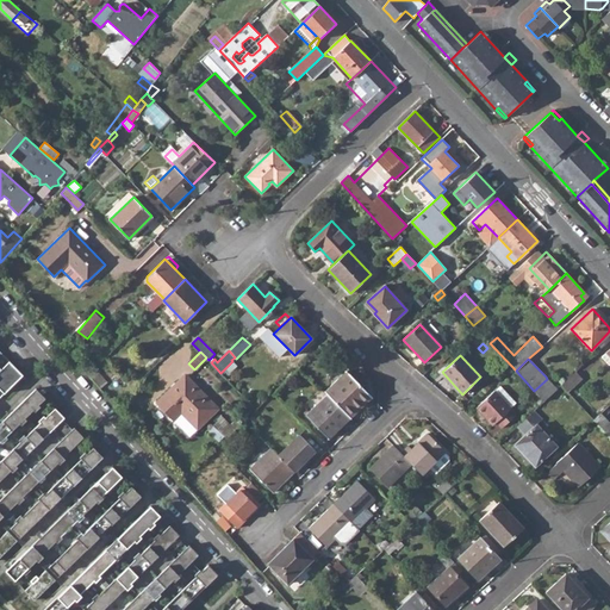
[(0,397),(23,375),(10,361),(1,368),(0,367),(0,397)]
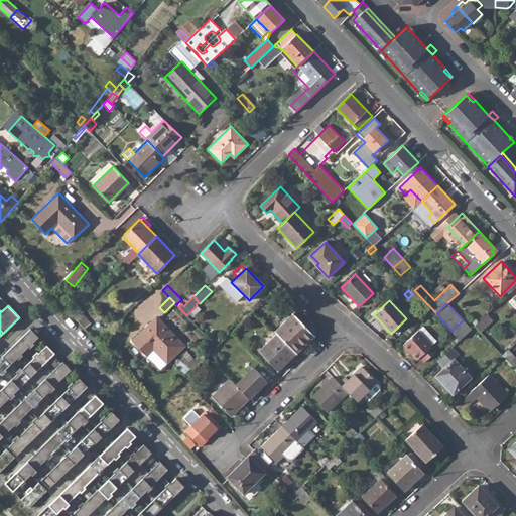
[(201,309),(197,305),(189,312),(192,316),(201,309)]
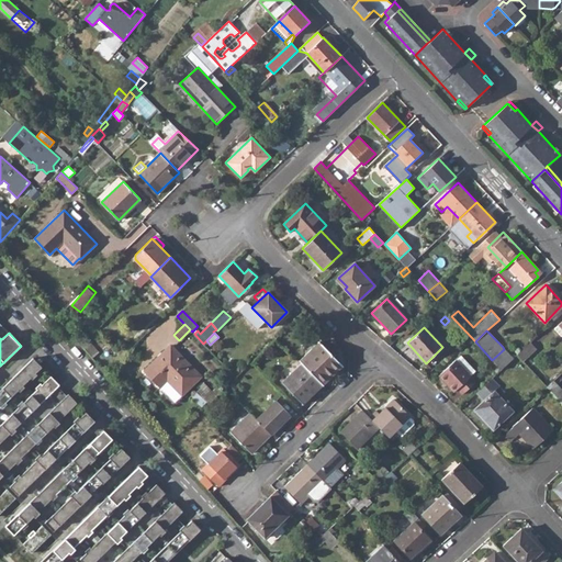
[(99,352),(88,340),(82,345),(92,357),(99,352)]
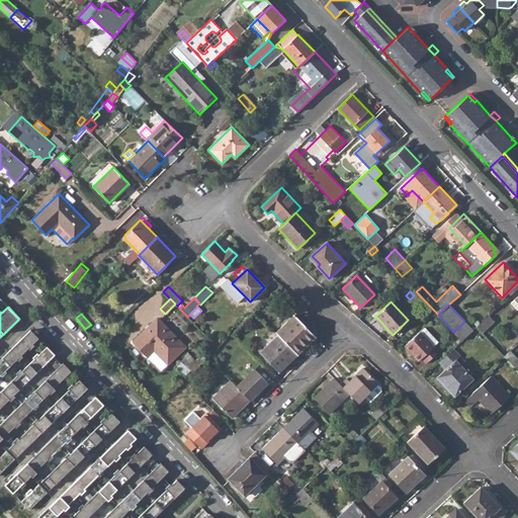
[(187,317),(210,340),(214,336),(198,320),(197,322),(193,318),(190,314),(187,317)]
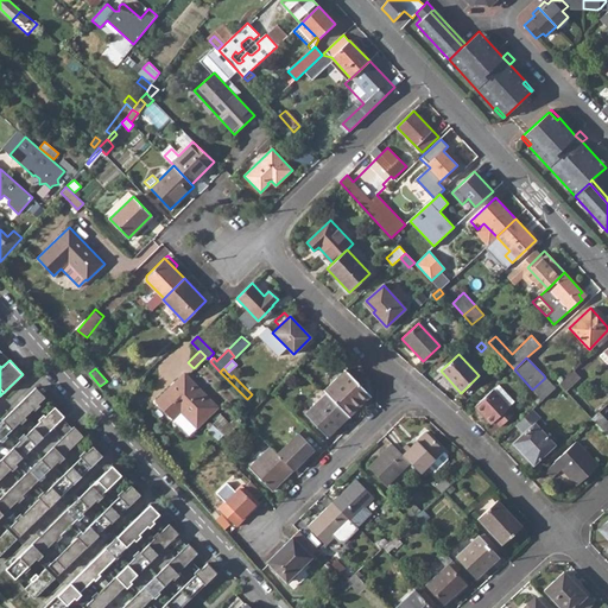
[(367,393),(344,369),(323,390),(325,392),(347,413),(367,393)]
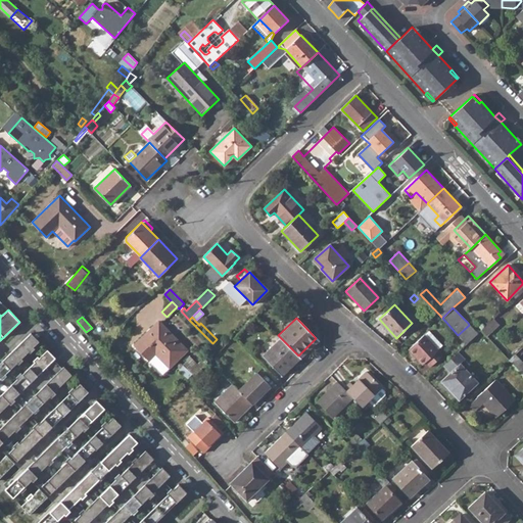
[(458,335),(466,344),(481,330),(472,319),(468,323),(469,325),(458,335)]
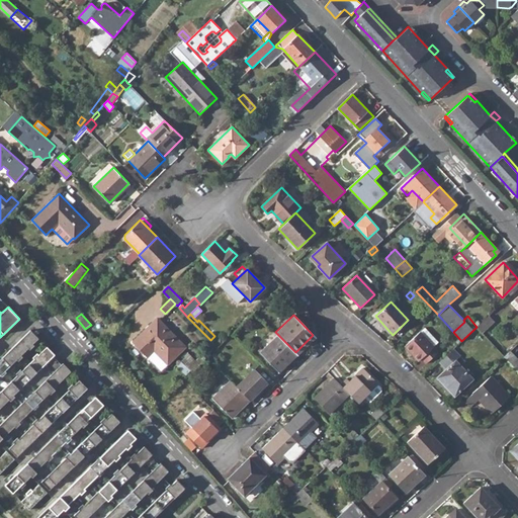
[(494,321),(489,316),(477,327),(482,333),(494,321)]
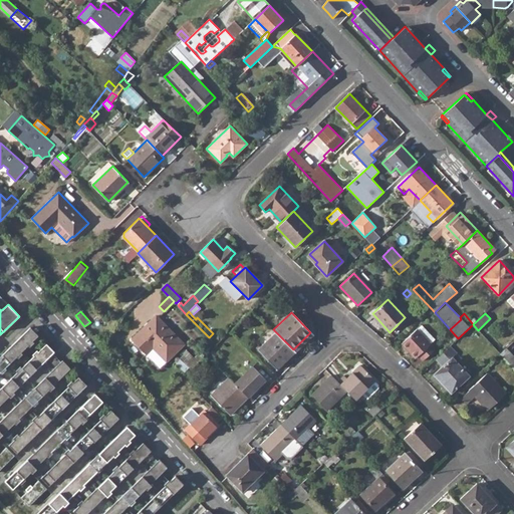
[(184,344),(156,315),(132,338),(160,367),(184,344)]
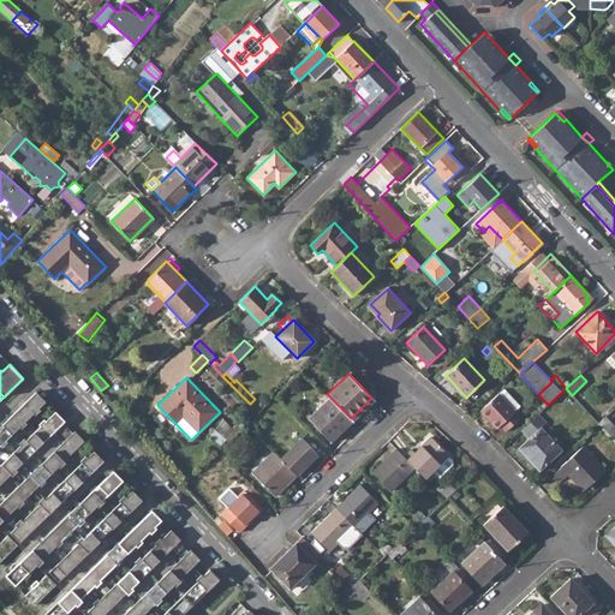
[(520,406),(505,389),(481,411),(497,429),(500,425),(506,431),(521,418),(514,411),(520,406)]
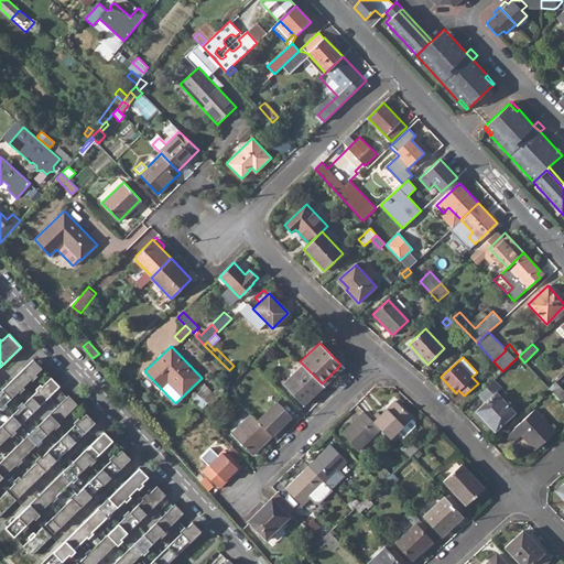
[(33,359),(0,391),(0,409),(42,368),(33,359)]
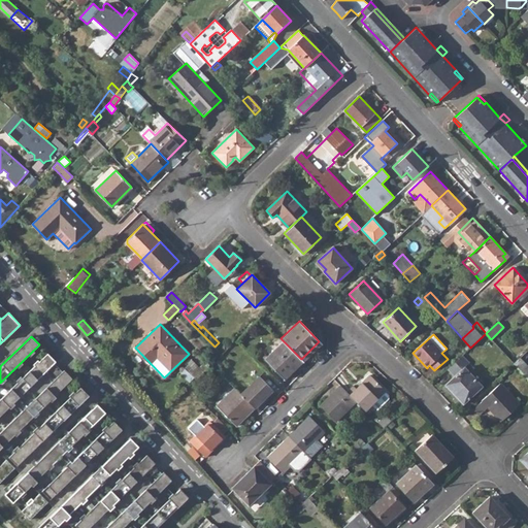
[(93,342),(100,350),(102,348),(96,339),(93,342)]
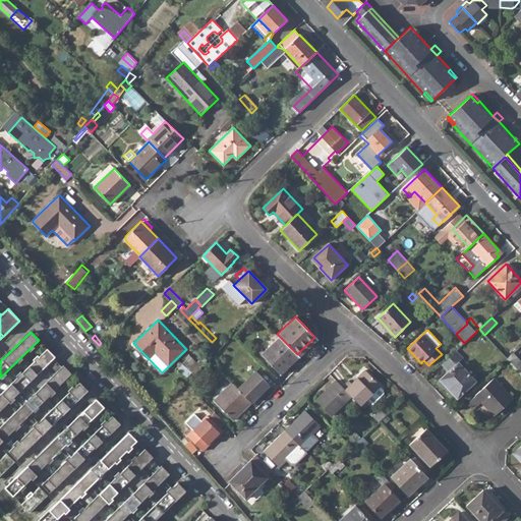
[(297,354),(279,336),(261,354),(279,371),(297,354)]
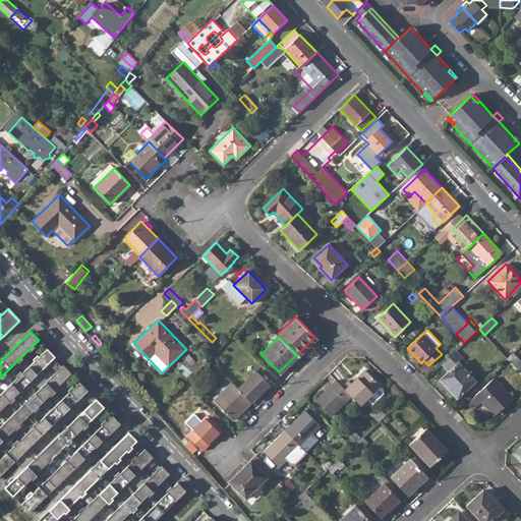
[(297,354),(298,356),(316,338),(314,337),(297,354)]
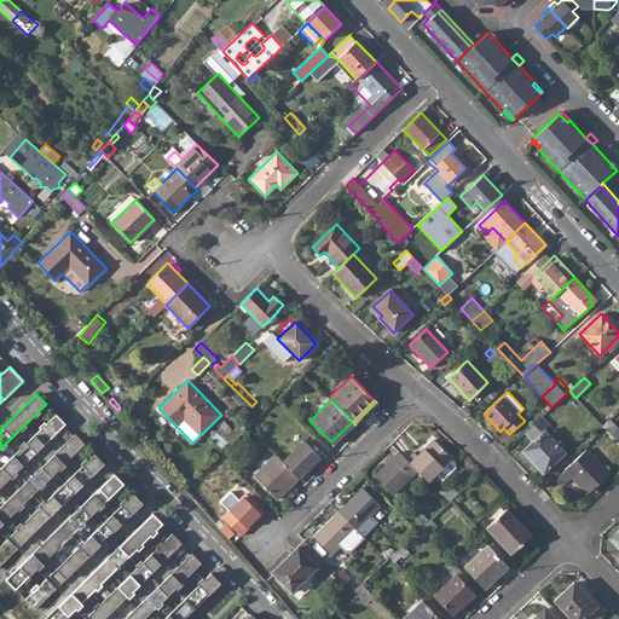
[(64,426),(65,423),(56,414),(0,468),(0,487),(21,468),(46,444),(64,426)]
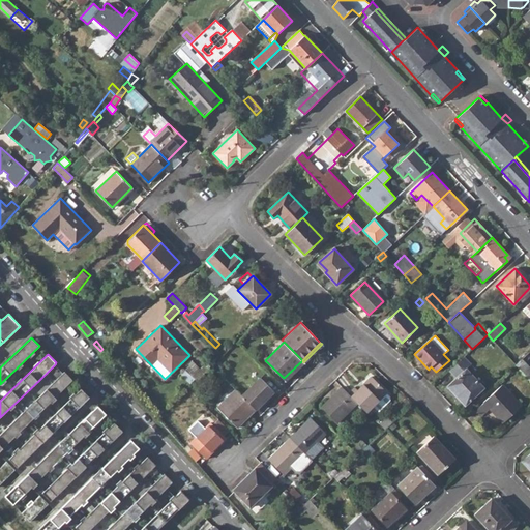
[(529,367),(522,359),(516,365),(529,380),(529,367)]
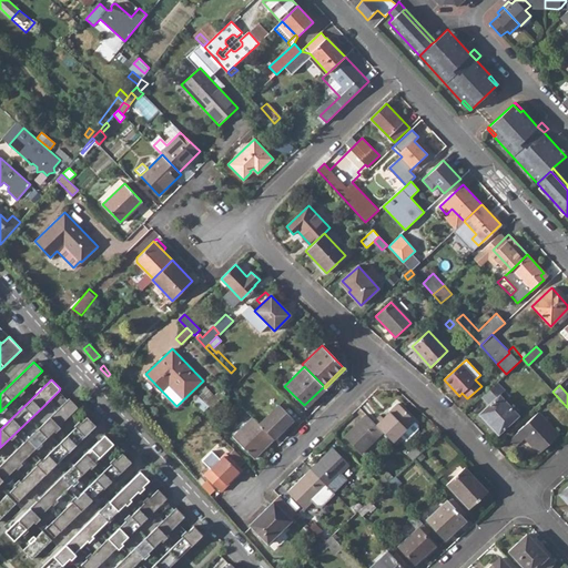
[(304,405),(306,407),(325,388),(324,386),(304,405)]
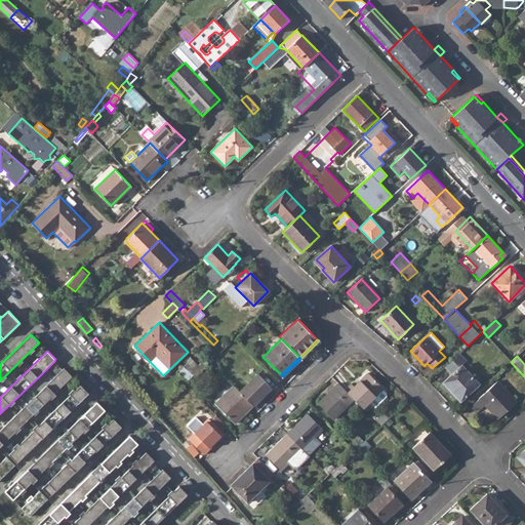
[(187,361),(198,373),(206,366),(202,361),(198,365),(190,358),(187,361)]
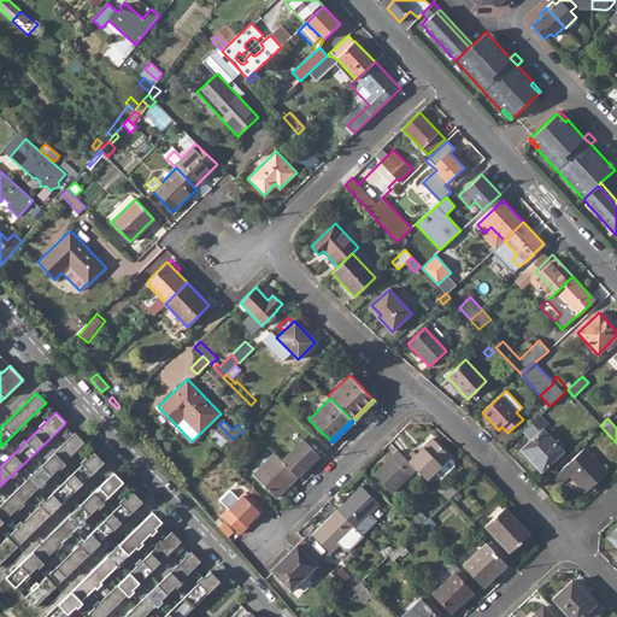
[(74,434),(64,424),(46,442),(21,466),(30,476),(52,454),(56,452),(74,434)]
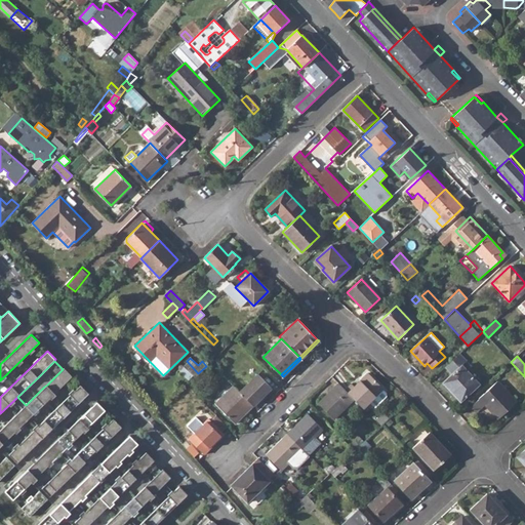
[(479,385),(461,365),(443,382),(460,402),(479,385)]
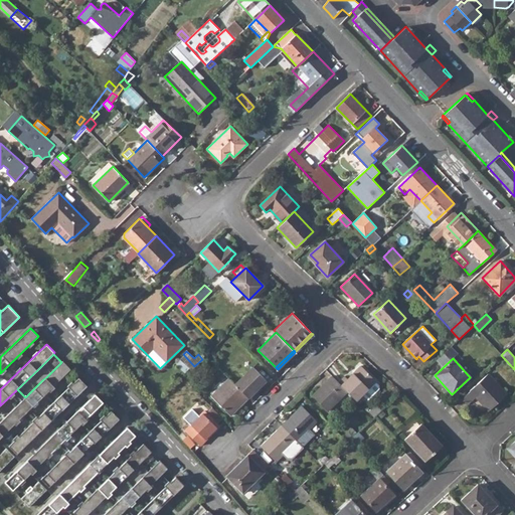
[(0,438),(1,438),(71,369),(62,360),(61,362),(46,377),(43,379),(25,397),(0,421),(0,438)]
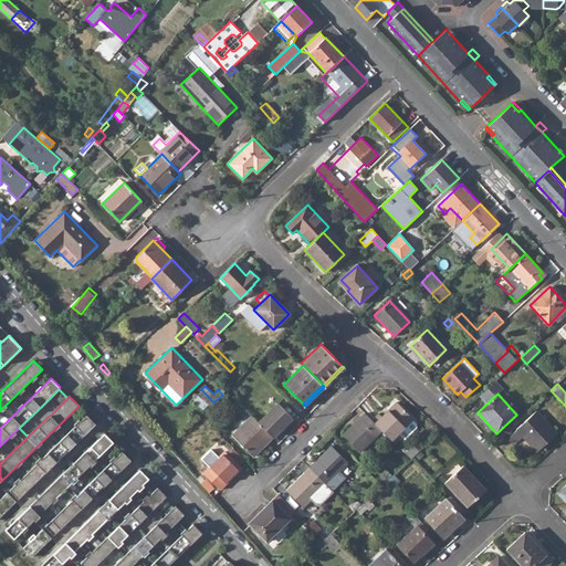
[(192,400),(198,406),(202,400),(198,396),(192,400)]
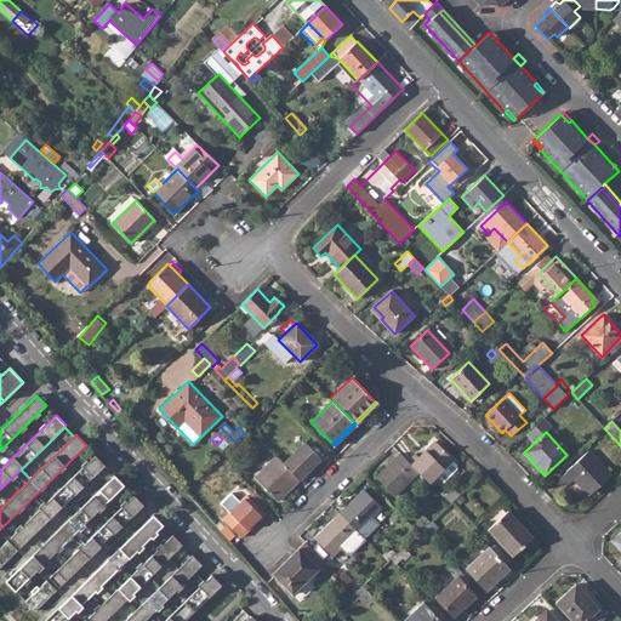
[(525,450),(533,439),(527,436),(519,445),(525,450)]
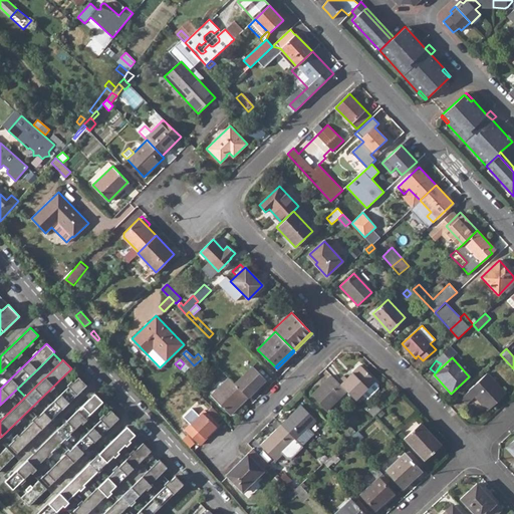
[(265,378),(252,365),(234,382),(247,397),(265,378)]
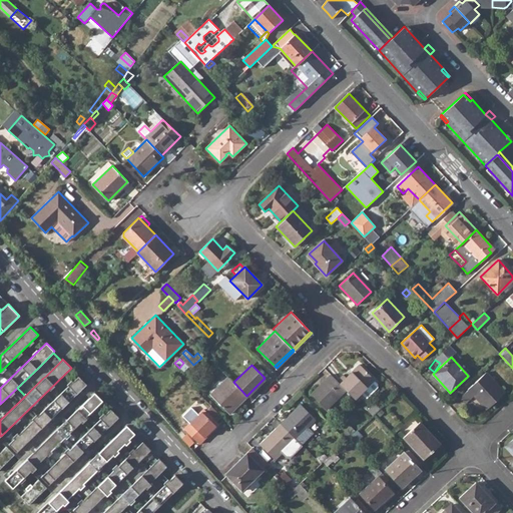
[(374,380),(360,365),(346,378),(344,375),(338,381),(346,390),(356,401),(363,395),(366,399),(377,388),(378,384),(374,381),(374,380)]
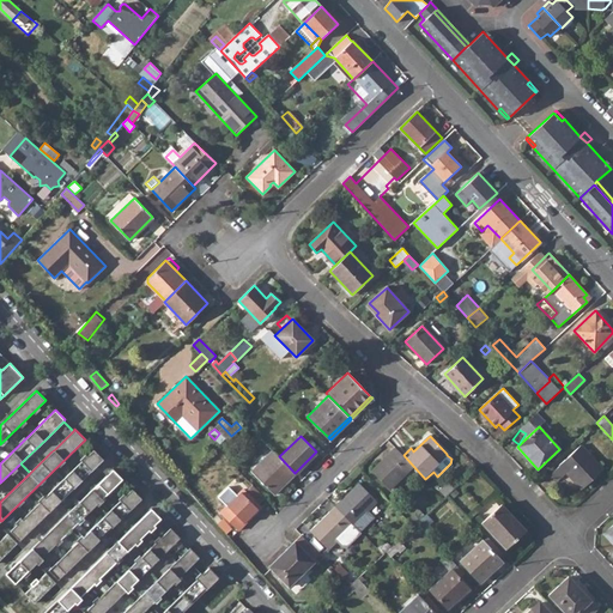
[(604,468),(581,444),(559,465),(560,466),(551,474),(557,481),(566,473),(582,489),(604,468)]
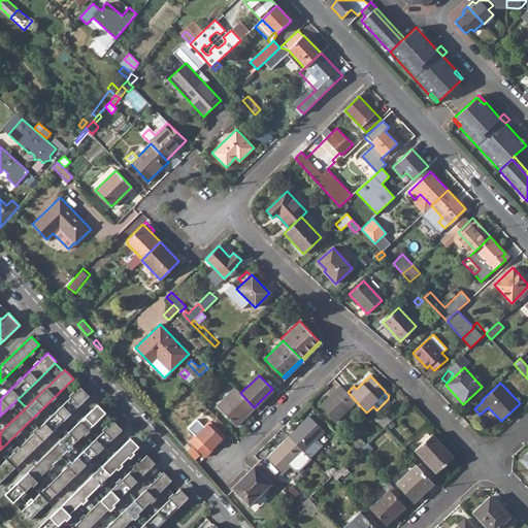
[(348,392),(340,386),(335,391),(336,393),(330,399),(328,397),(320,405),(335,422),(356,401),(348,392)]
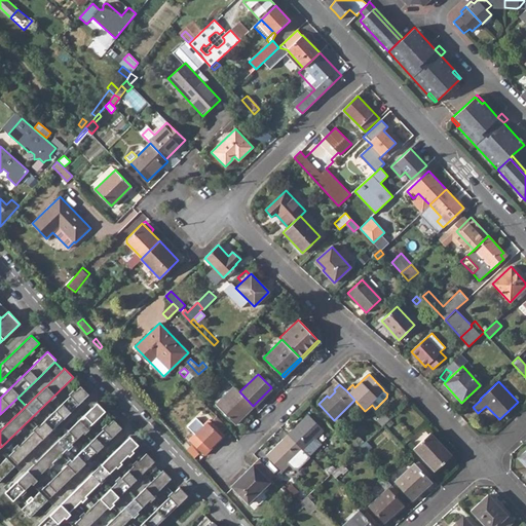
[(81,385),(9,455),(17,463),(42,440),(88,393),(81,385)]
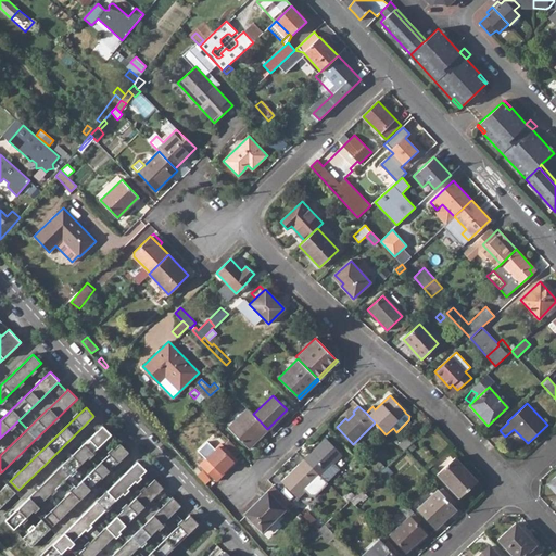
[(253,414),(247,407),(227,427),(249,447),(267,429),(253,414)]
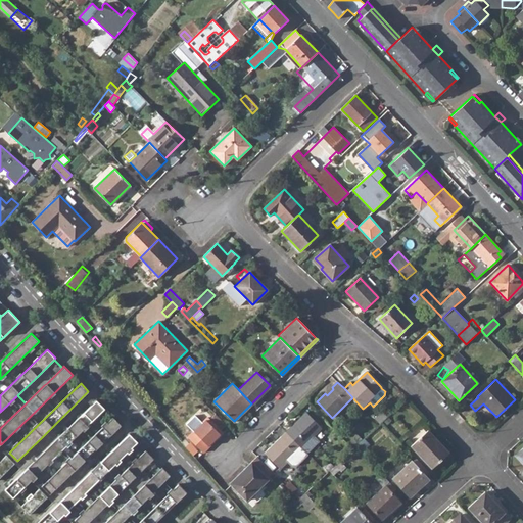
[(22,472),(5,489),(13,497),(19,491),(21,493),(27,488),(25,486),(32,480),(34,478),(105,409),(96,399),(26,470),(22,472)]
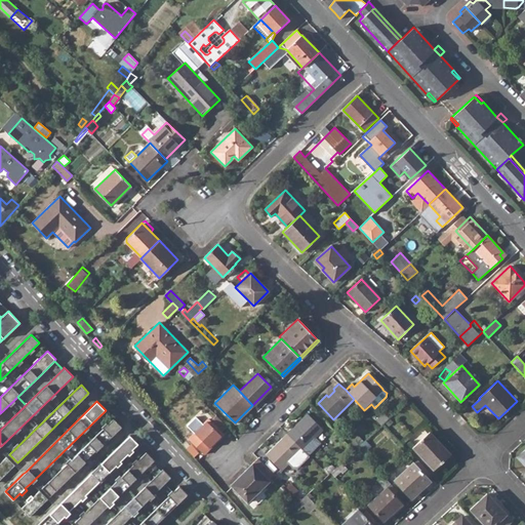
[(389,418),(384,413),(376,419),(381,425),(389,418)]
